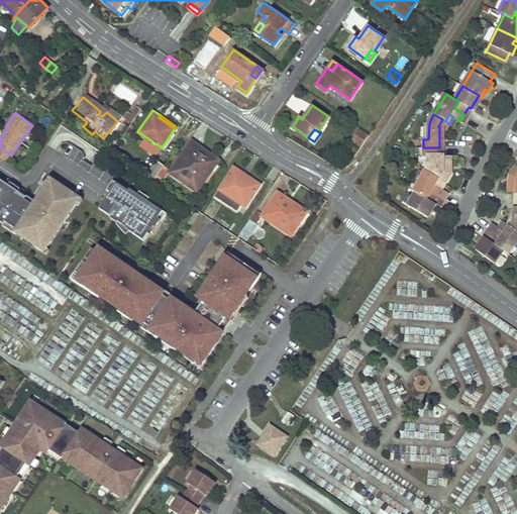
[(360,145),(368,134),(358,129),(354,136),(356,137),(354,140),(360,145)]
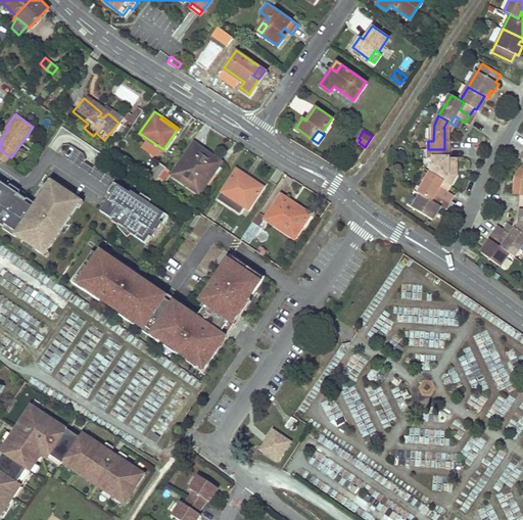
[(217,156),(193,141),(172,173),(199,192),(212,172),(208,169),(217,156)]
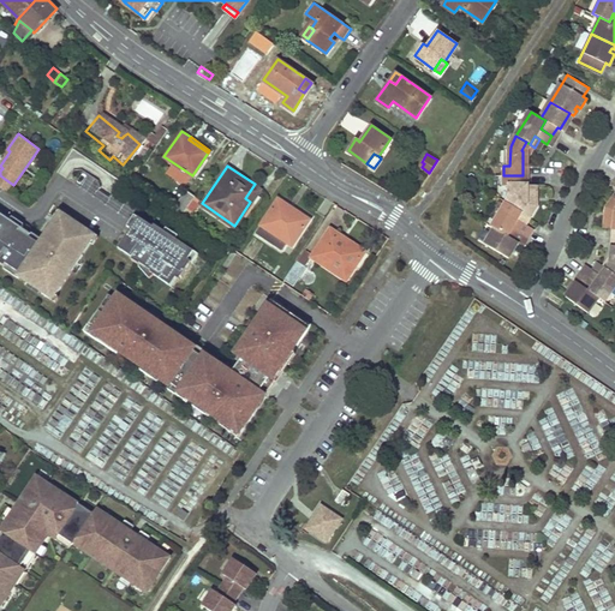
[(0,175),(0,185),(9,192),(13,185),(0,175)]
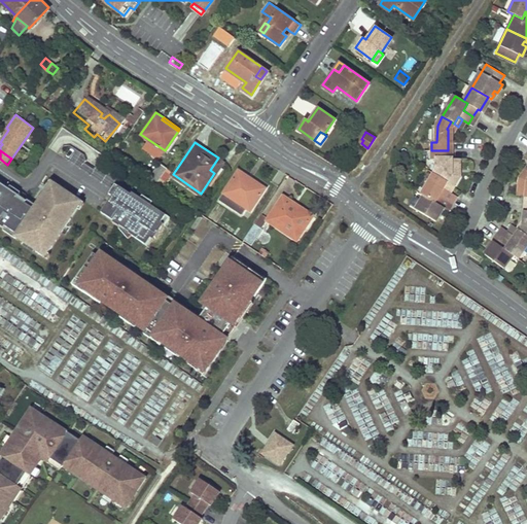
[(434,167),(431,173),(447,182),(446,183),(449,185),(454,175),(454,170),(453,170),(453,156),(448,156),(448,150),(431,150),(431,156),(435,156),(434,167)]
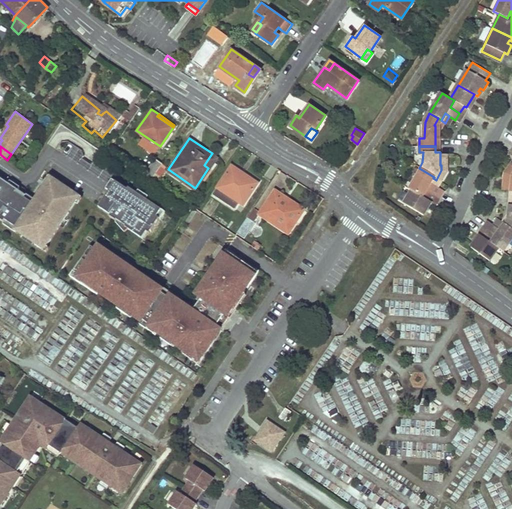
[(208,168),(216,156),(212,153),(204,165),(208,168)]
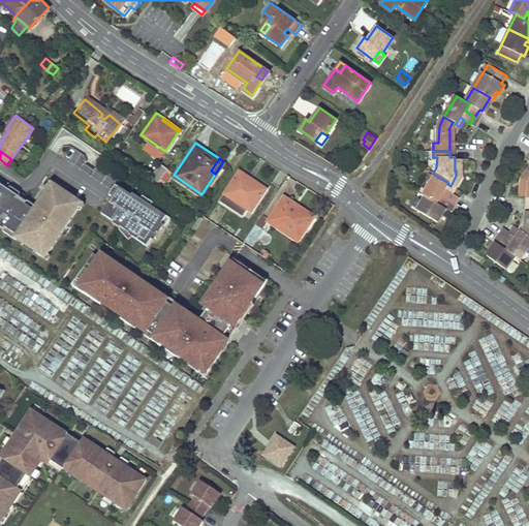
[(164,171),(166,167),(160,162),(148,178),(156,183),(164,171)]
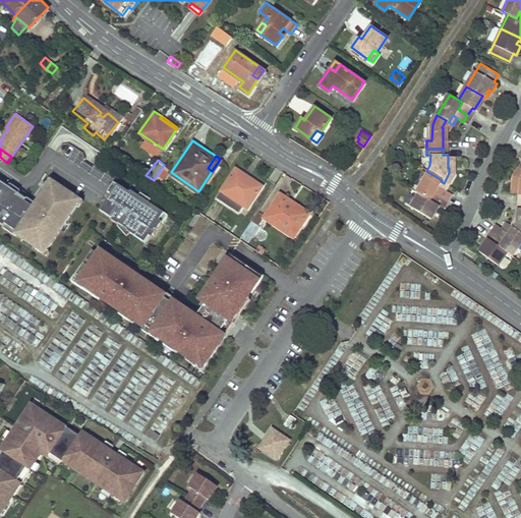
[(518,192),(517,200),(520,200),(520,165),(512,175),(512,180),(513,180),(512,191),(518,192)]
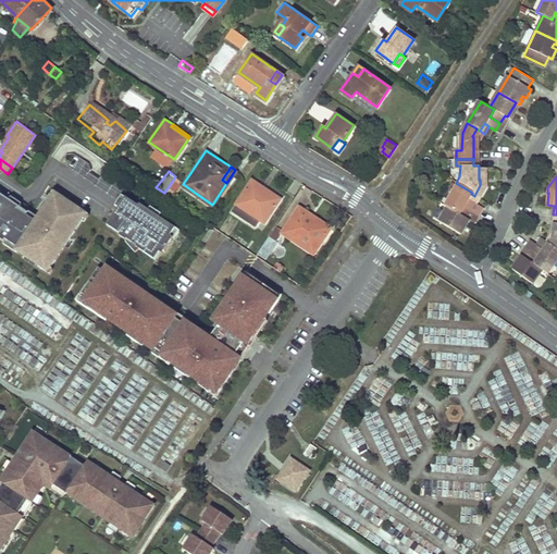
[(264,221),(280,197),(251,179),(231,209),(254,225),(259,218),(264,221)]
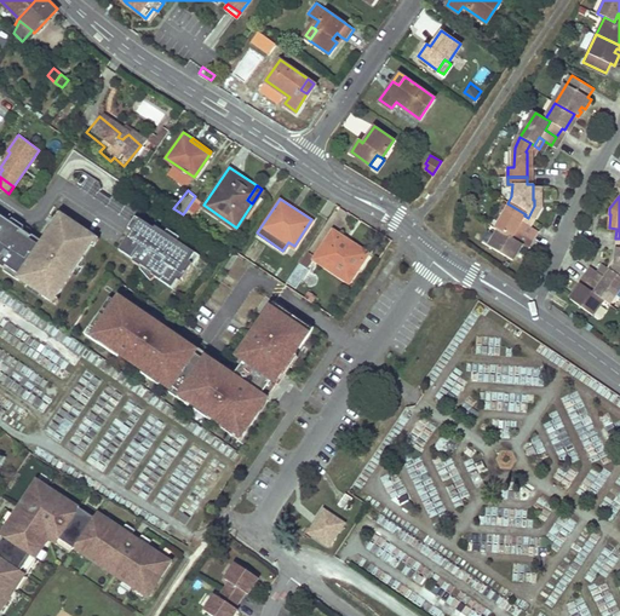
[(494,229),(497,230),(511,239),(516,230),(527,237),(532,229),(523,224),(518,222),(523,214),(524,216),(526,214),(507,203),(494,229)]
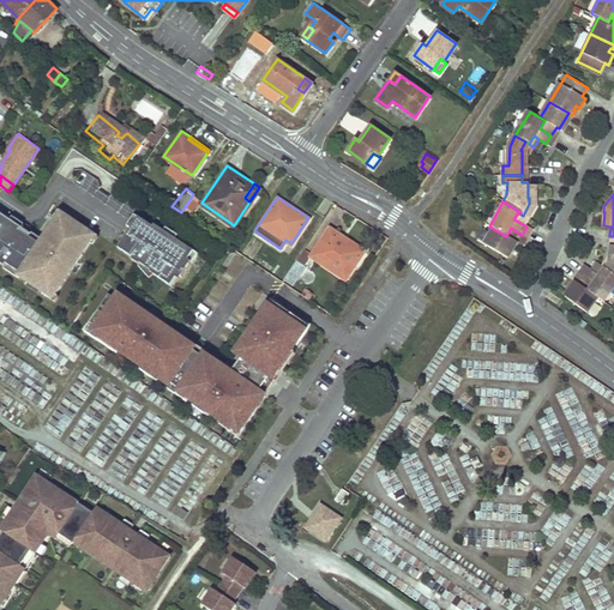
[(97,233),(59,206),(38,237),(13,273),(53,299),(97,233)]
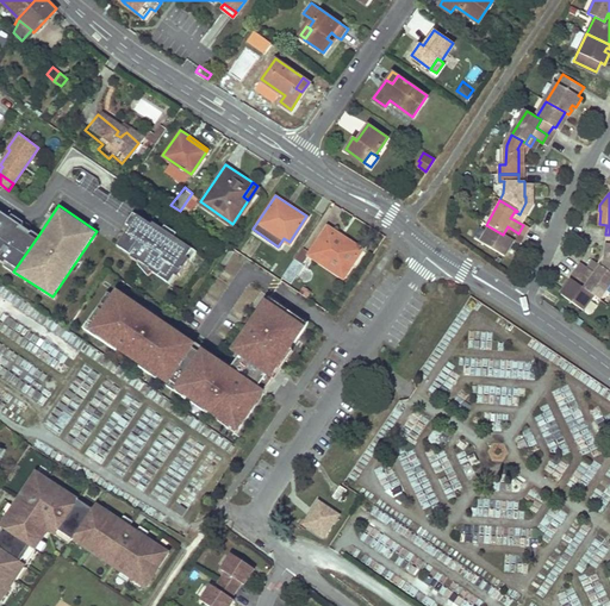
[(38,236),(0,210),(0,261),(13,272),(38,236)]
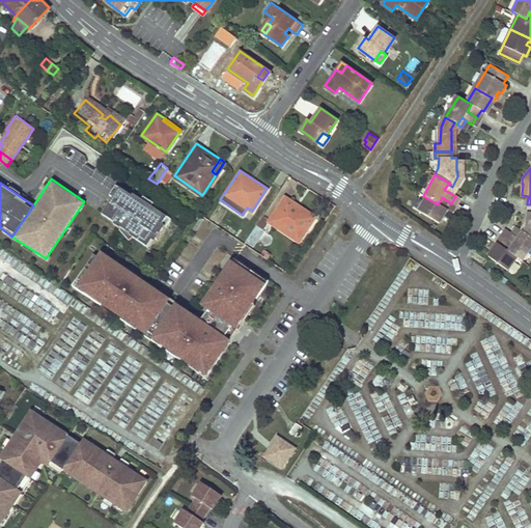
[(167,219),(117,184),(109,195),(96,214),(146,249),(167,219)]
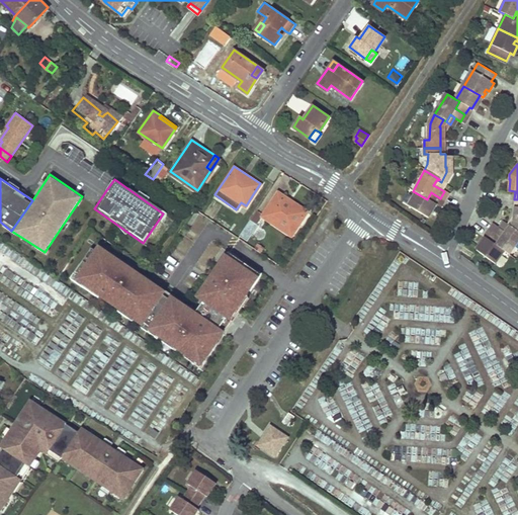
[(292,234),(308,210),(277,190),(261,215),(262,216),(292,234)]
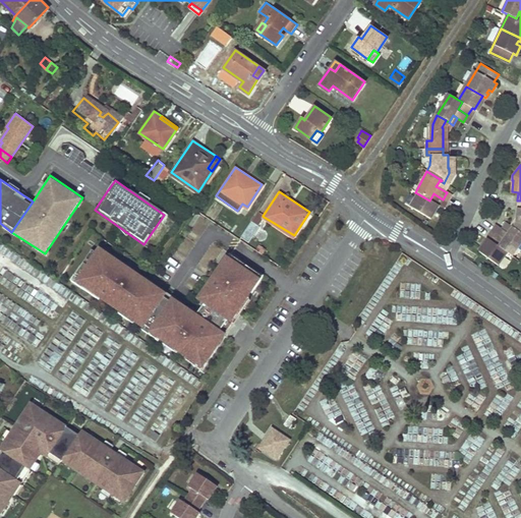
[(417,193),(408,208),(426,218),(435,204),(440,206),(443,199),(433,193),(429,200),(417,193)]
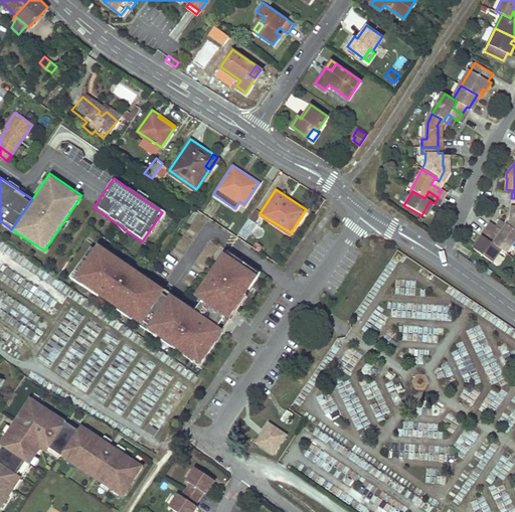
[(511,216),(505,223),(514,230),(514,198),(511,198),(509,212),(509,215),(511,216)]
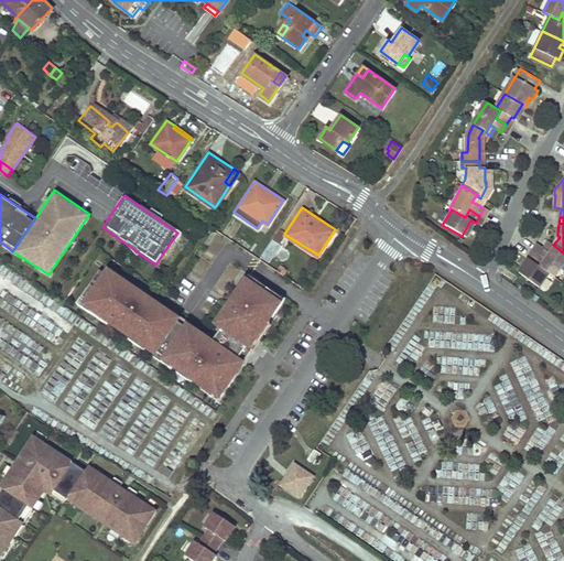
[(284,234),(278,229),(271,237),(280,243),(285,235),(284,234)]
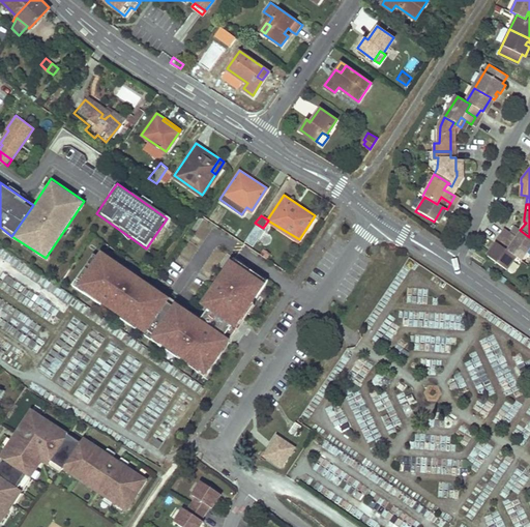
[(253,245),(263,228),(255,223),(244,239),(253,245)]
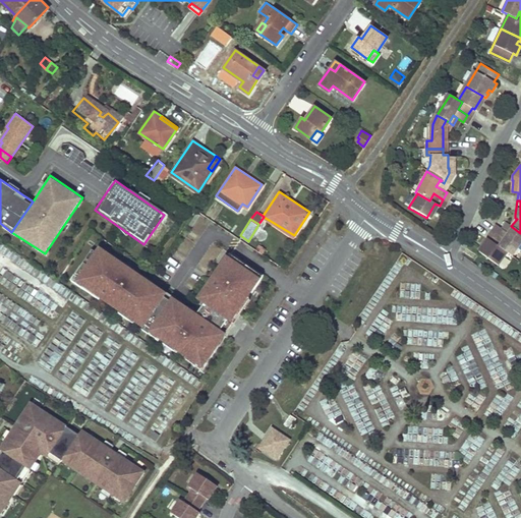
[(495,223),(489,230),(503,240),(499,246),(506,250),(511,254),(520,239),(520,233),(511,226),(509,224),(505,230),(501,227),(498,225),(495,223)]
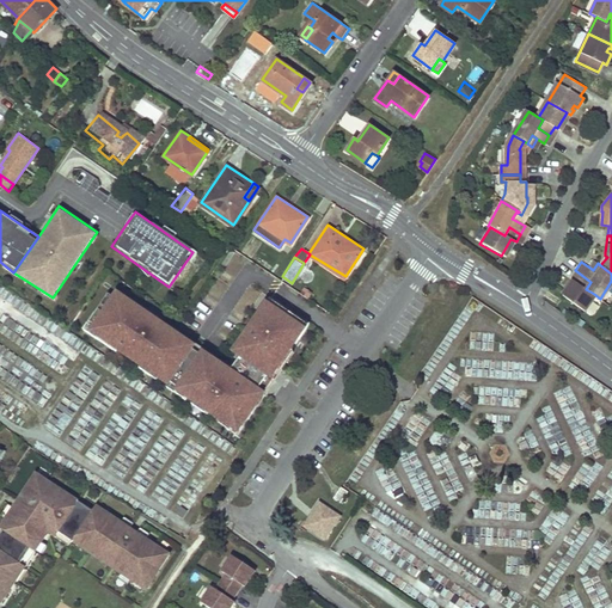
[(571,278),(561,293),(585,308),(594,294),(586,289),(591,282),(575,270),(570,277),(571,278)]
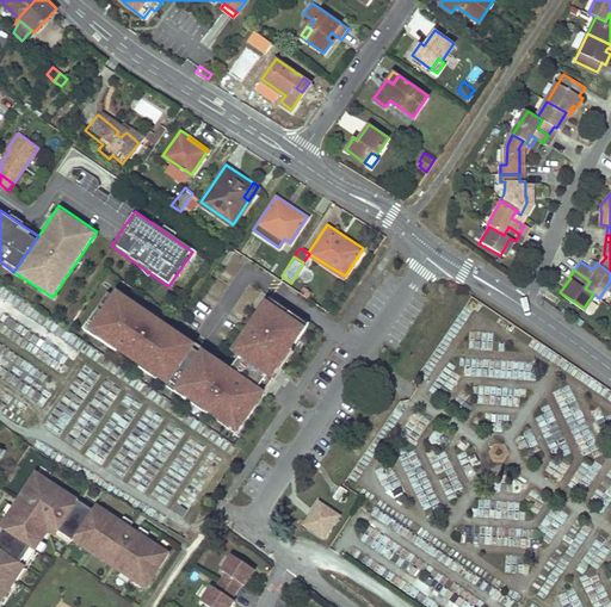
[(205,346),(107,276),(72,326),(170,396),(205,346)]
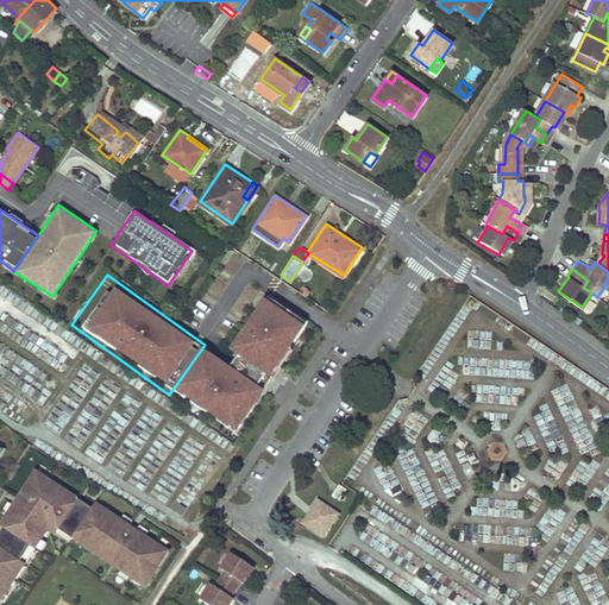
[(231,351),(270,377),(308,321),(269,294),(231,351)]
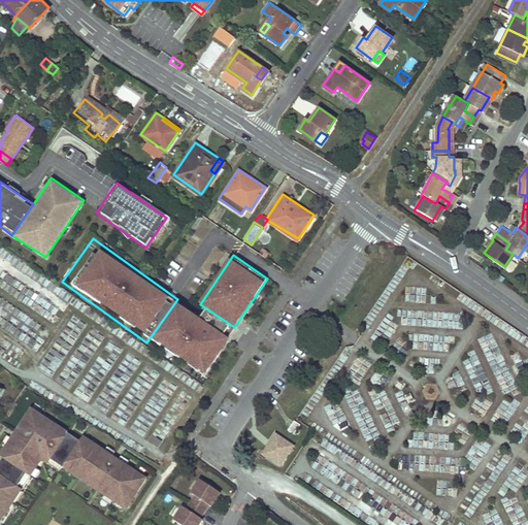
[(235,338),(183,304),(156,346),(208,380),(235,338)]
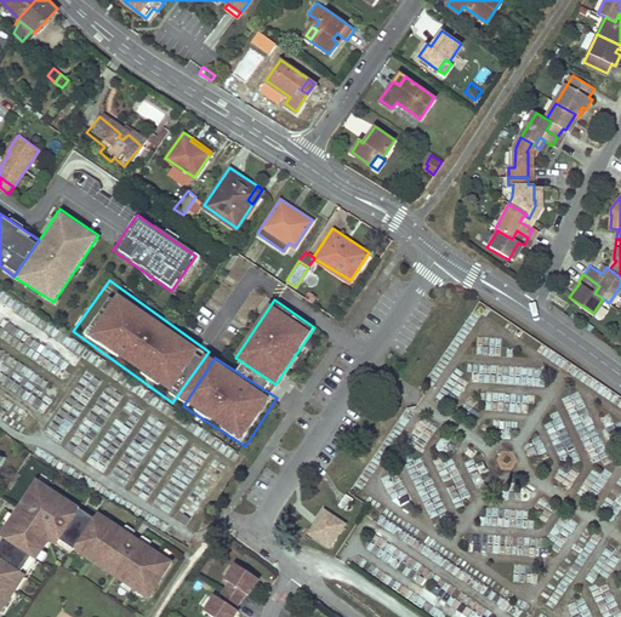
[(41,479),(38,484),(62,500),(64,495),(41,479)]
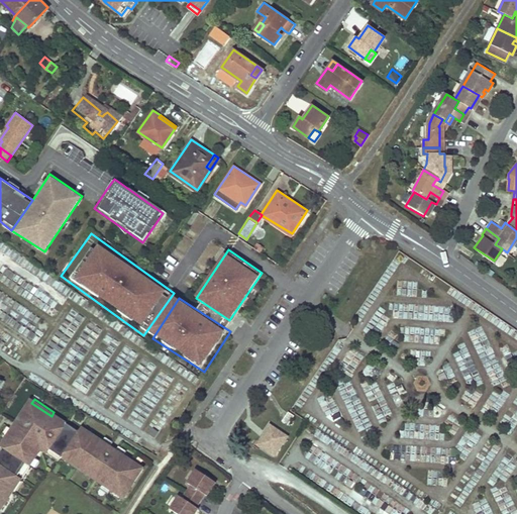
[(0,513),(12,497),(8,494),(29,463),(33,465),(41,452),(44,447),(62,459),(64,460),(66,456),(84,469),(115,490),(116,488),(126,495),(136,481),(137,481),(146,468),(85,426),(83,431),(54,412),(52,416),(31,403),(5,442),(8,444),(0,456),(0,513)]
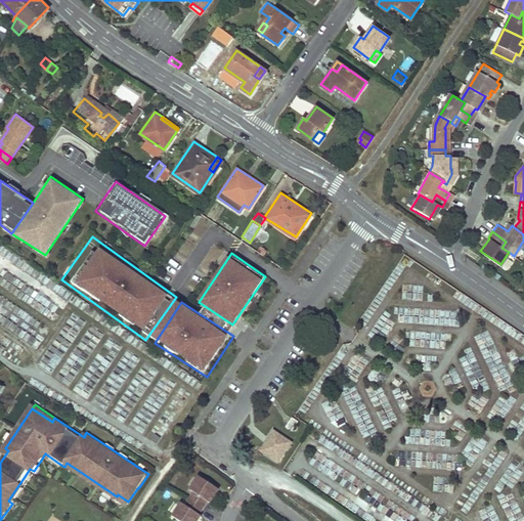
[(297,419),(292,415),(286,424),(291,428),(297,419)]
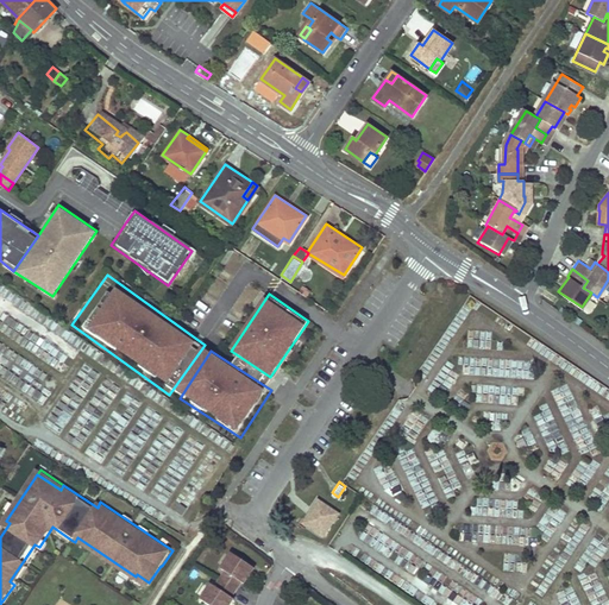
[(337,510),(325,503),(318,497),(309,509),(302,520),(322,533),(337,510)]
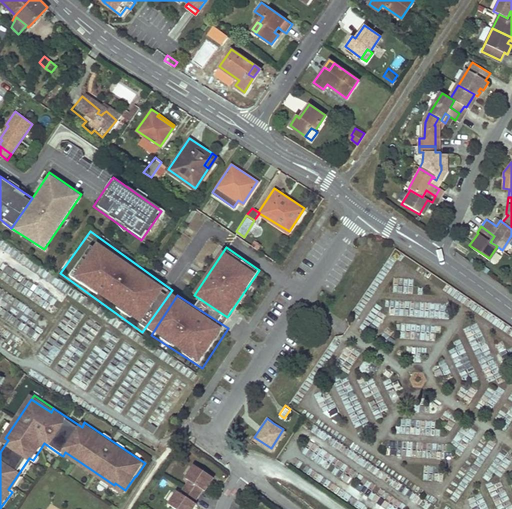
[(152,432),(156,426),(150,422),(147,428),(152,432)]
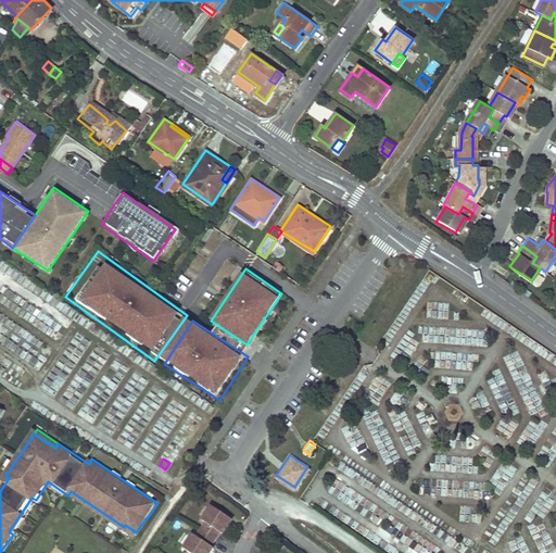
[(66,494),(48,481),(45,487),(63,499),(66,494)]
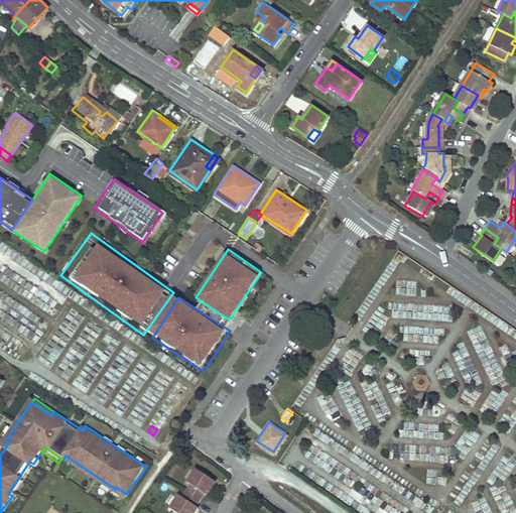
[(66,456),(63,460),(82,472),(84,468),(66,456)]
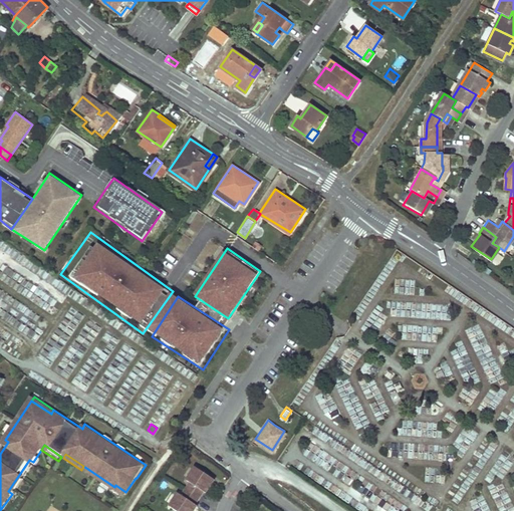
[(29,460),(8,491),(12,494),(33,462),(29,460)]
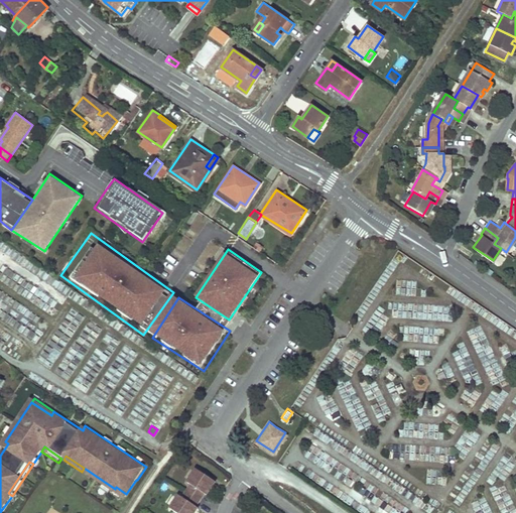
[(207,492),(216,479),(197,466),(187,479),(191,482),(182,495),(179,492),(170,505),(181,512),(192,512),(199,505),(196,503),(205,490),(207,492)]
